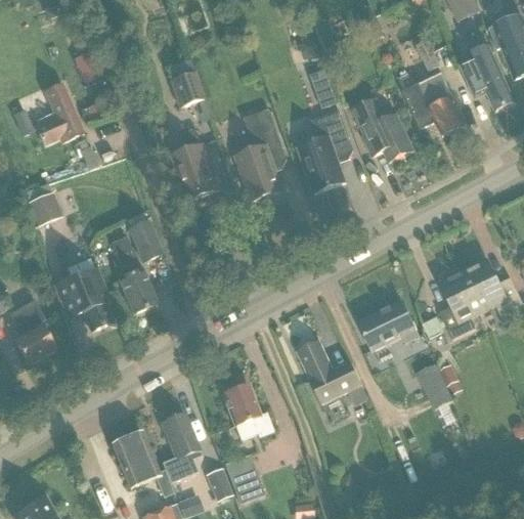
[(447,0),(457,20),(481,8),(477,0),(447,0)]
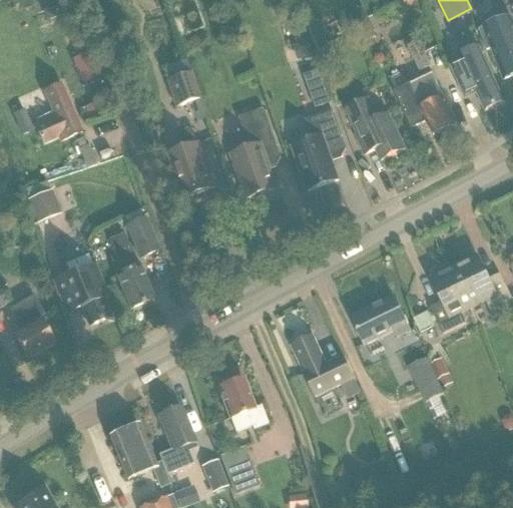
[(479,26),(487,46),(492,45),(504,75),(512,71),(512,23),(509,14),(479,26)]
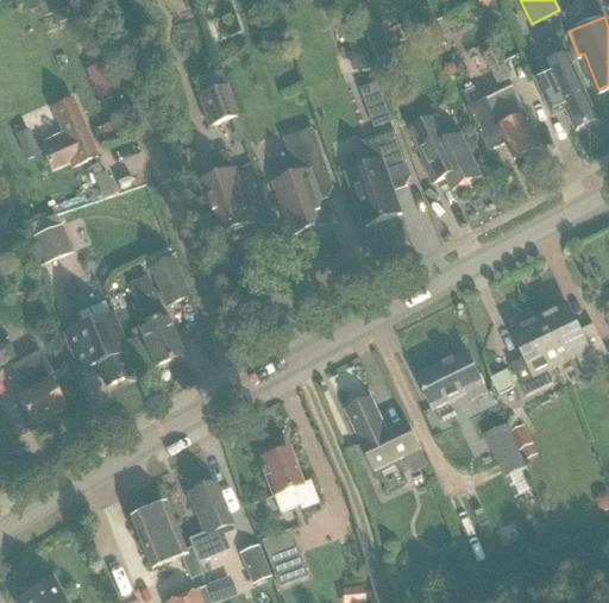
[(356,64),(372,60),(368,44),(351,49),(356,64)]
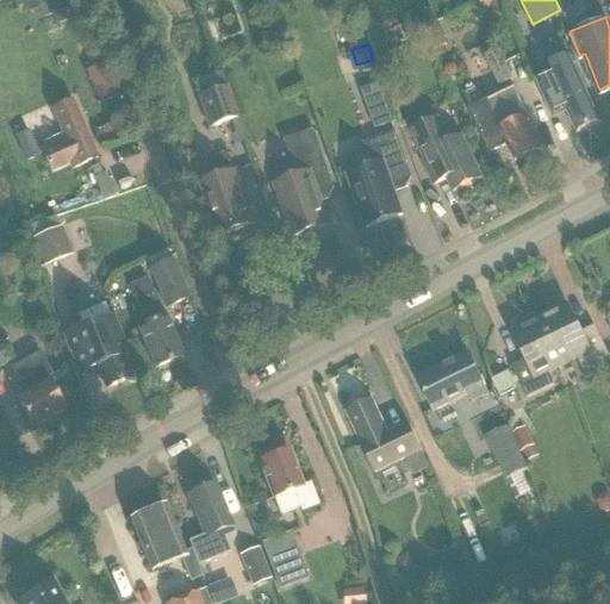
[(499,80),(512,74),(498,44),(485,50),(499,80)]
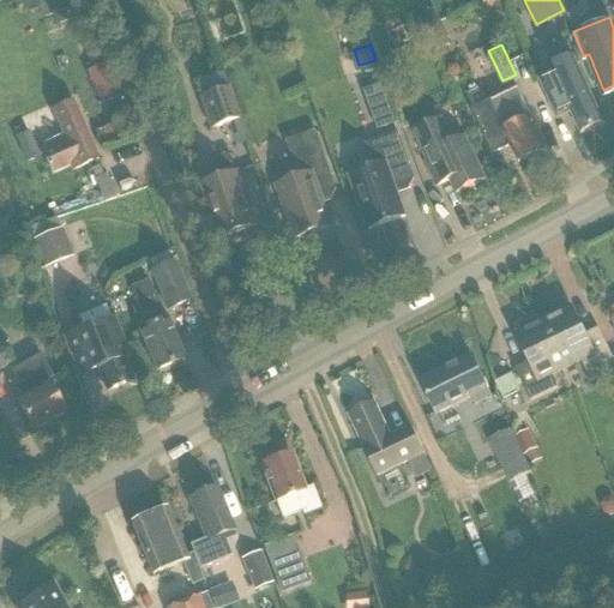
[(579,127),(581,128),(603,118),(603,116),(602,116),(573,53),(551,62),(553,68),(540,74),(557,114),(571,107),(581,127),(579,127)]
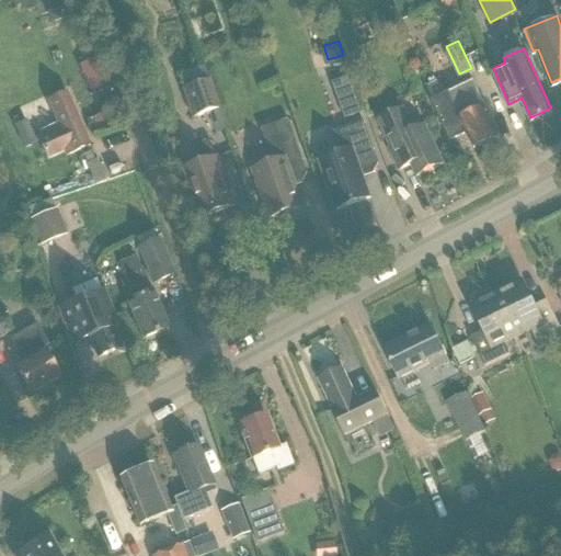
[(99,53),(79,61),(91,88),(111,78),(99,53)]
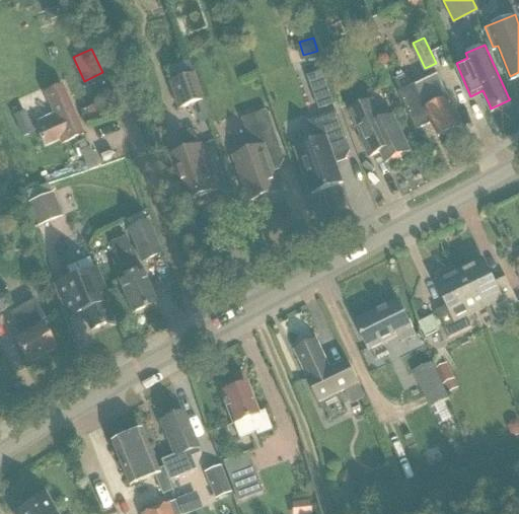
[(200,97),(191,71),(170,78),(179,104),(200,97)]
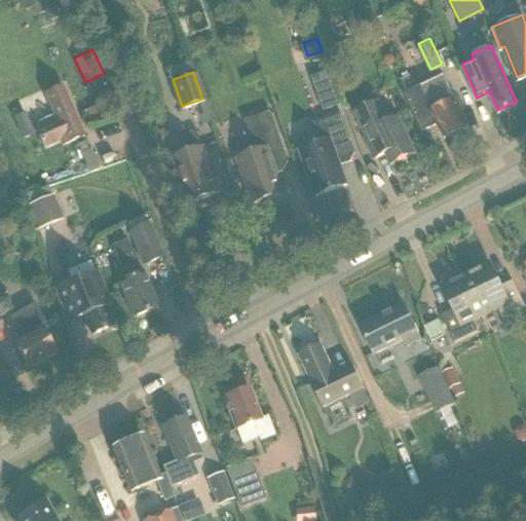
[(443,72),(405,90),(422,127),(437,120),(444,135),(464,125),(452,101),(456,99),(443,72)]
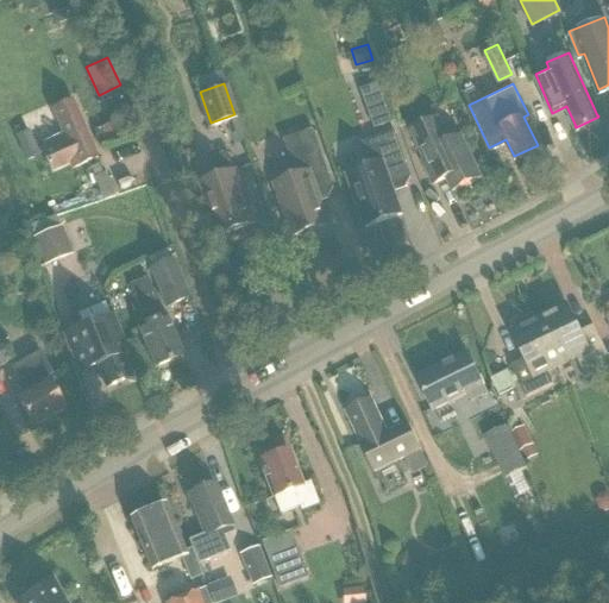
[(73,163),(98,151),(71,95),(51,105),(66,134),(61,137),(58,131),(43,138),(45,143),(43,144),(52,165),(70,158),(73,163)]
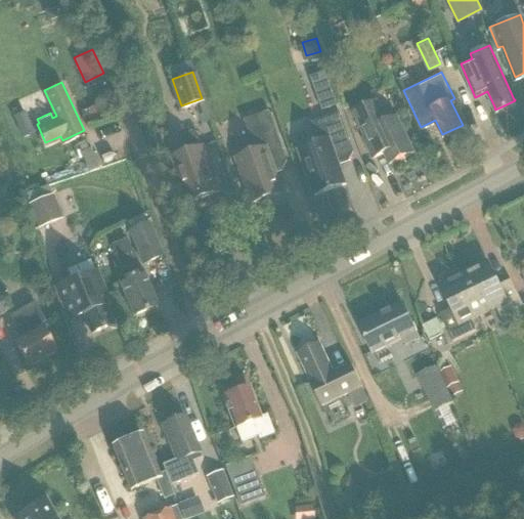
[(389,160),(412,148),(396,114),(386,118),(376,98),(353,109),(364,132),(362,133),(373,154),(384,148),(389,160)]
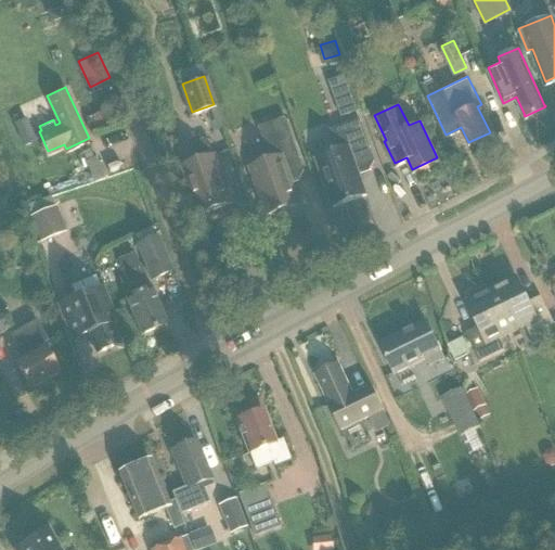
[(250,164),(267,213),(300,201),(293,179),(298,177),(302,168),(285,115),(275,118),(272,111),(262,114),(265,123),(260,124),(272,157),(250,164)]
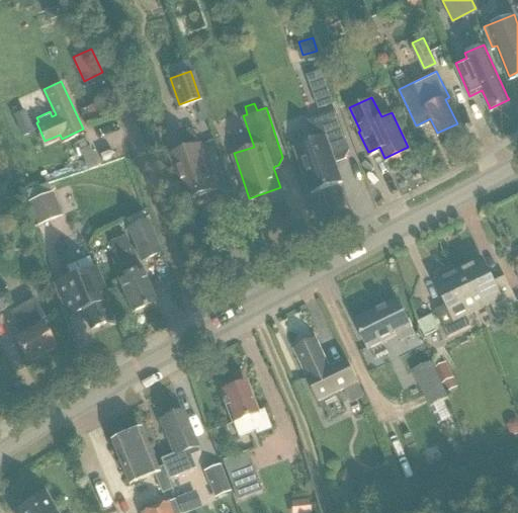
[(308,118),(315,138),(294,145),(312,189),(342,178),(335,159),(345,155),(349,147),(336,108),(308,118)]
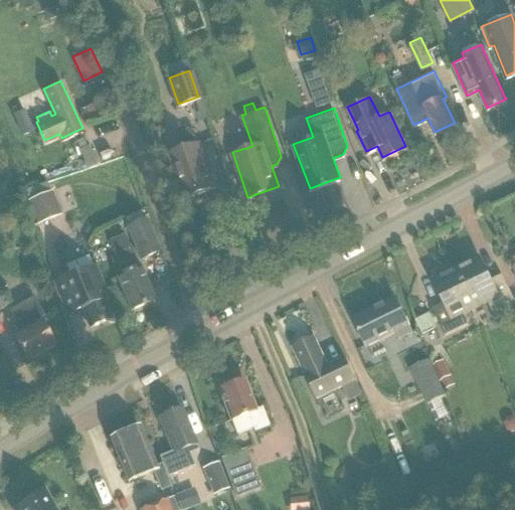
[(183,191),(185,196),(216,185),(200,140),(199,141),(193,126),(180,130),(185,145),(169,151),(178,176),(174,177),(180,193),(183,191)]
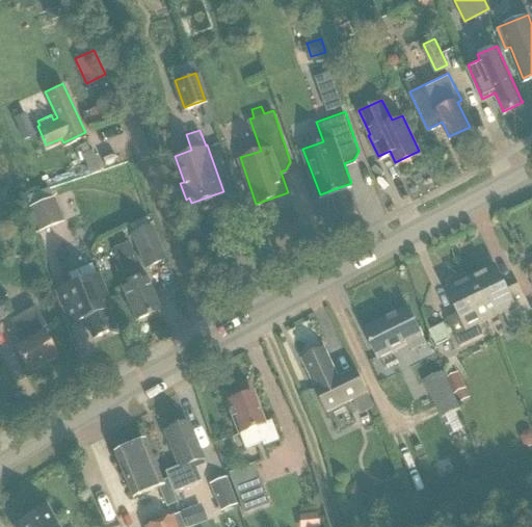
[(62,218),(54,194),(30,204),(38,227),(62,218)]
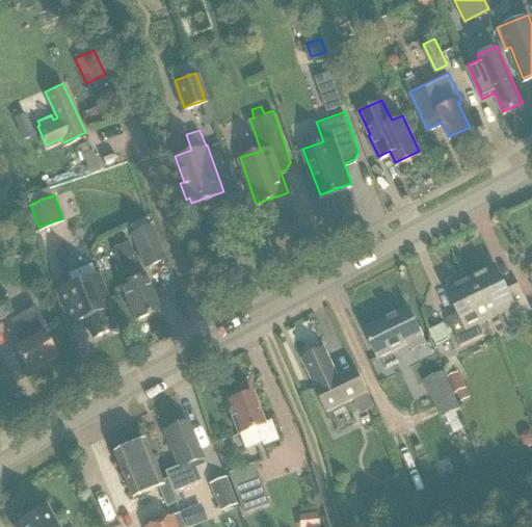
[(145,215),(129,221),(133,231),(150,225),(145,215)]
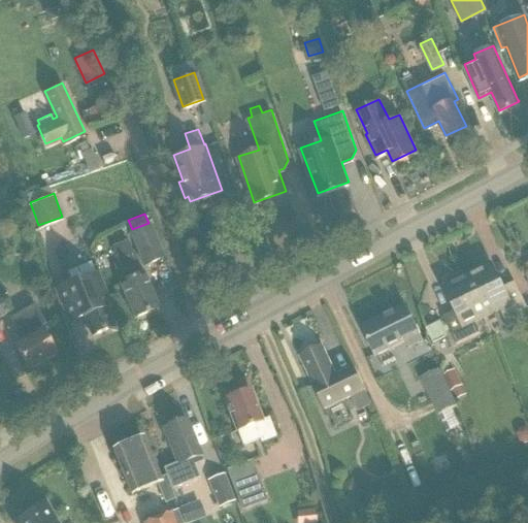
[(132,229),(130,230),(143,262),(163,254),(150,222),(149,223),(132,229)]
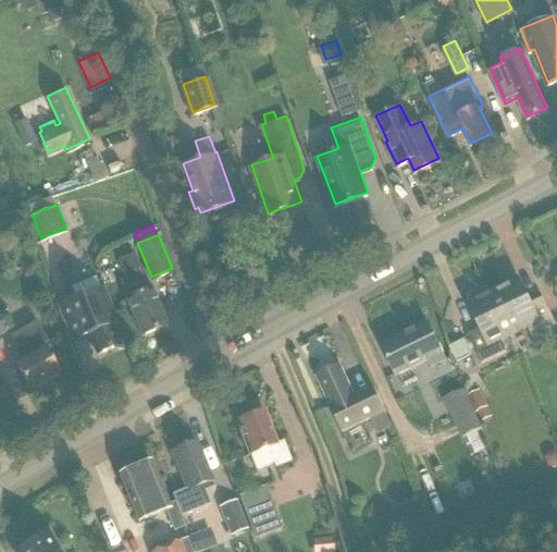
[(133,293),(126,296),(141,332),(166,321),(151,285),(150,285),(141,262),(124,270),(133,293)]
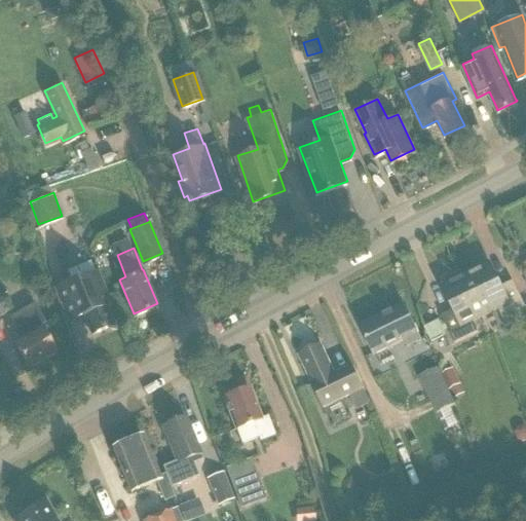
[(502,315),(525,304),(513,276),(500,283),(489,259),(465,270),(485,310),(497,304),(502,315)]
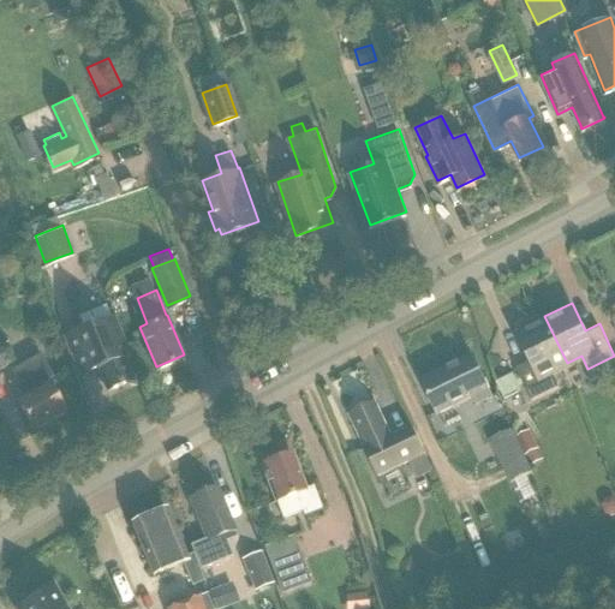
[(113,314),(65,334),(81,370),(97,364),(107,387),(132,376),(123,353),(129,351),(113,314)]
